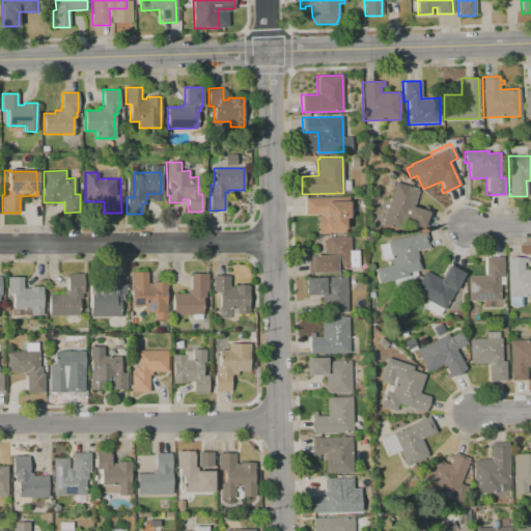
[(414,207),(427,212),(422,228),(407,224),(409,219),(400,217),(397,229),(382,224),(394,182),(410,187),(406,199),(414,207)]
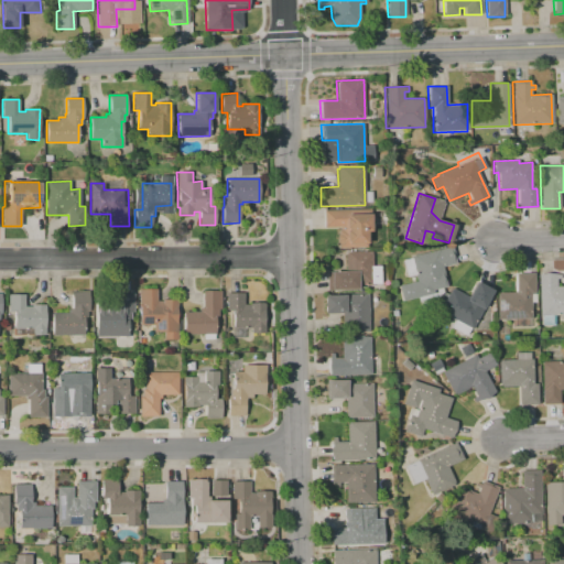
[(324,210),(370,209),(370,230),(367,230),(367,247),(338,248),(338,243),(337,242),(336,240),(336,237),(337,235),(338,234),(338,229),(339,229),(339,228),(324,228),(324,210)]
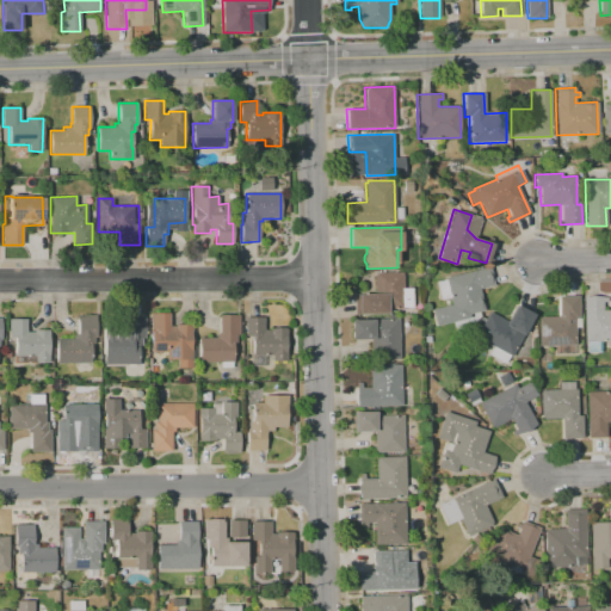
[(489,267),(494,285),(479,289),(485,310),(469,314),(469,318),(434,326),(431,309),(451,304),(449,297),(439,300),(436,282),(445,279),(445,277),(489,267)]
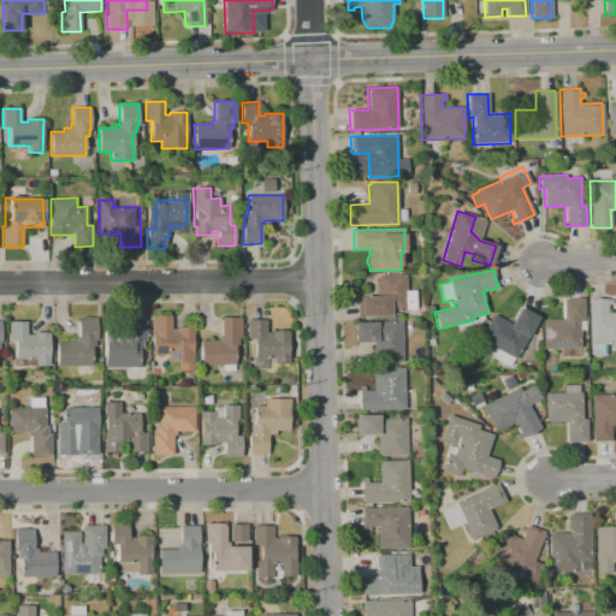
[(377,276),(406,274),(406,290),(415,290),(415,312),(378,312),(378,314),(357,315),(357,297),(377,297),(377,276)]
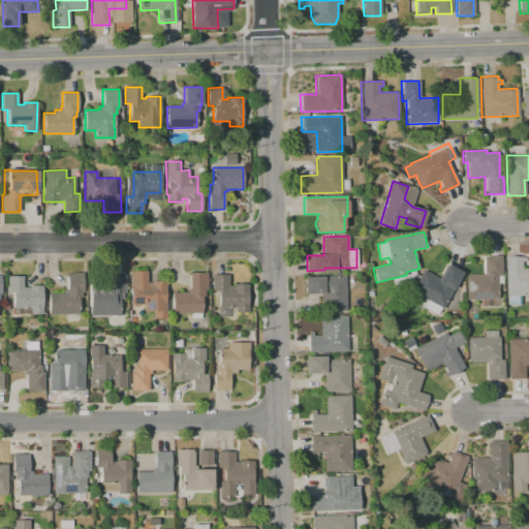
[(466,300),(466,274),(484,274),(484,256),(501,256),(501,274),(502,274),(502,283),(497,283),(497,299),(466,300)]
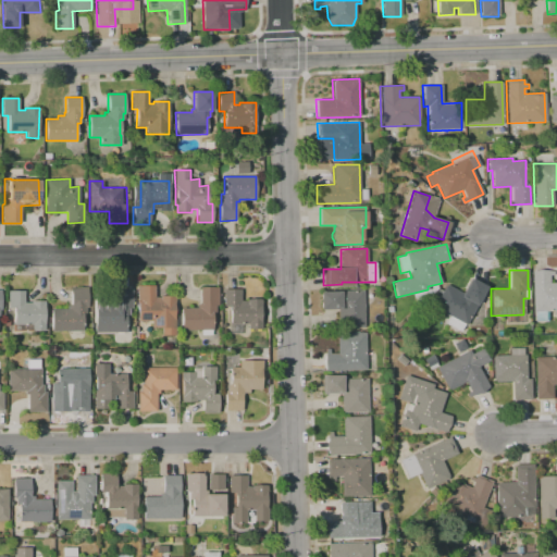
[(556,311),(533,312),(531,271),(554,271),(554,275),(548,275),(549,283),(556,282),(556,311)]
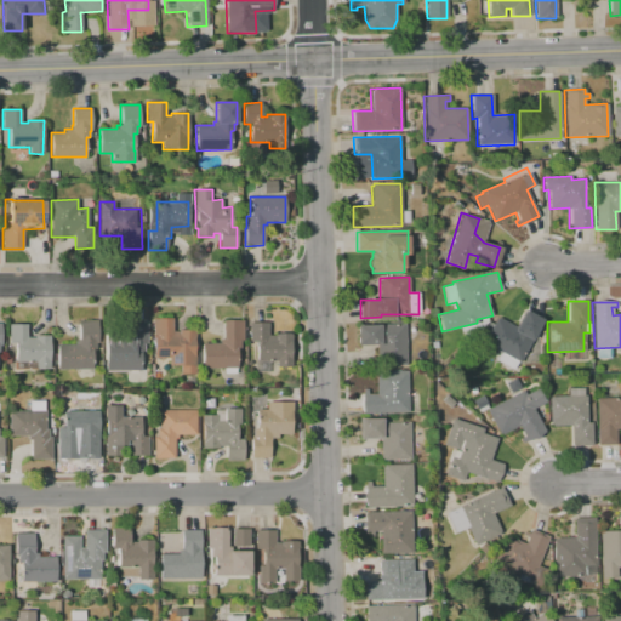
[(499,318),(514,328),(524,309),(543,319),(519,362),(483,342),(496,318),(499,319),(499,318)]
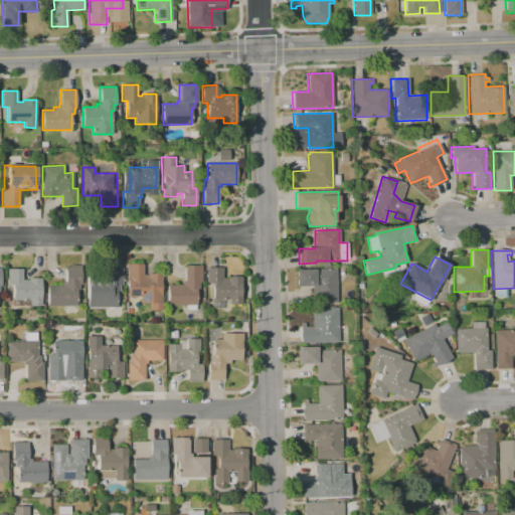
[(126,264),(143,264),(143,275),(148,275),(148,274),(162,273),(162,279),(161,279),(161,295),(162,295),(162,310),(150,310),(149,303),(140,303),(140,297),(132,297),(132,280),(127,280),(126,264)]
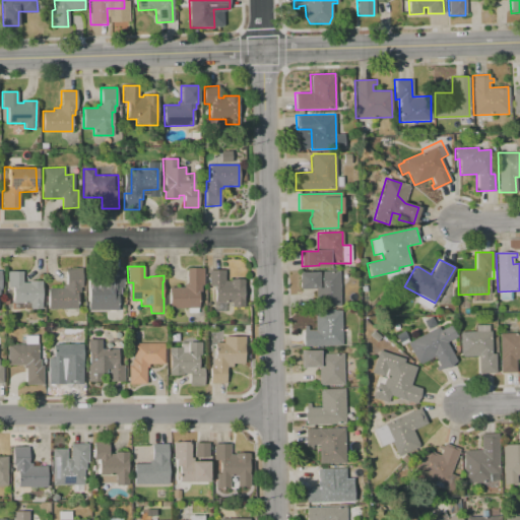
[(48,288),(63,288),(63,284),(66,284),(66,268),(81,268),(82,287),(80,287),(80,293),(76,293),(77,309),(48,309),(48,288)]
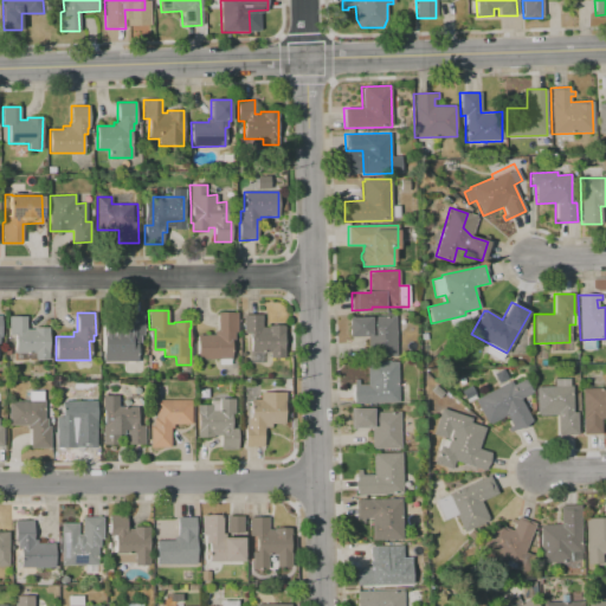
[(197,335),(213,335),(213,331),(217,331),(217,313),(237,313),(237,333),(234,333),(234,340),(231,340),(231,359),(197,360),(197,335)]
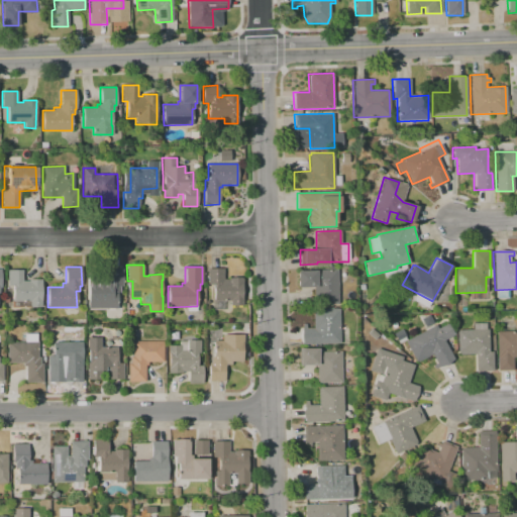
[(208,269),(223,268),(223,279),(229,279),(229,278),(242,278),(242,283),(241,283),(241,305),(230,305),(230,300),(213,300),(213,285),(208,285),(208,269)]
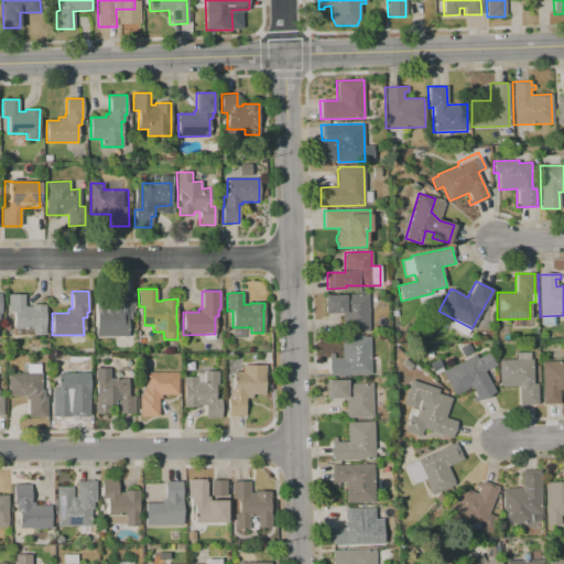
[(97,337),(96,303),(117,303),(117,293),(133,293),(133,313),(131,313),(131,320),(127,320),(127,337),(97,337)]
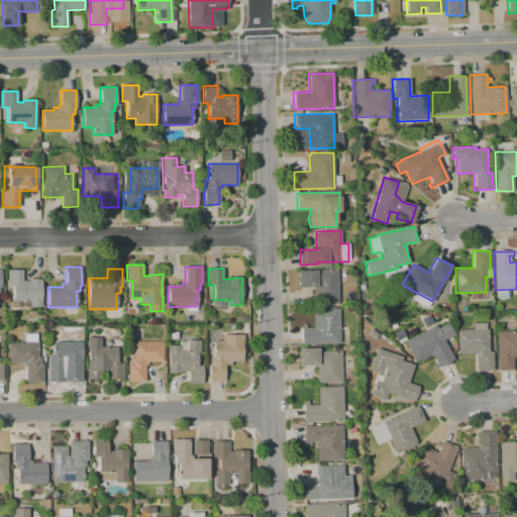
[(7,270),(22,270),(22,281),(28,281),(28,280),(40,279),(41,308),(30,308),(30,301),(13,302),(13,286),(8,286),(7,270)]
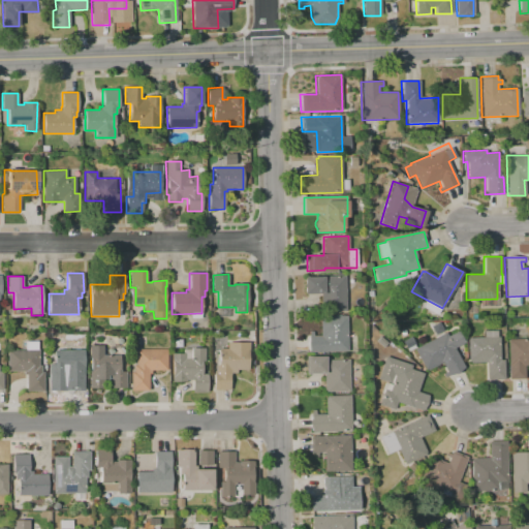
[(304,277),(323,277),(323,276),(345,276),(345,312),(320,312),(320,293),(305,294),(304,277)]
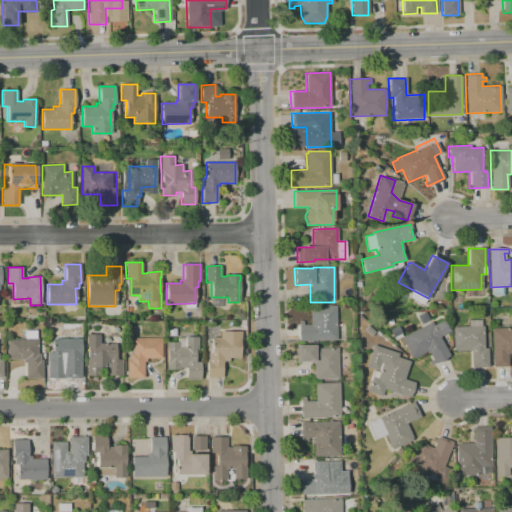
[(335,305),(336,340),(299,341),(299,320),(303,320),(303,324),(309,324),(309,306),(335,305)]
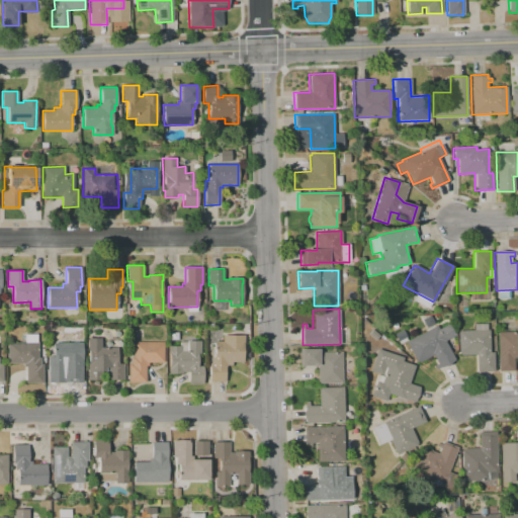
[(406,342),(427,330),(422,320),(430,315),(438,329),(448,324),(454,335),(444,341),(454,359),(435,369),(434,366),(437,364),(432,355),(417,363),(406,342)]
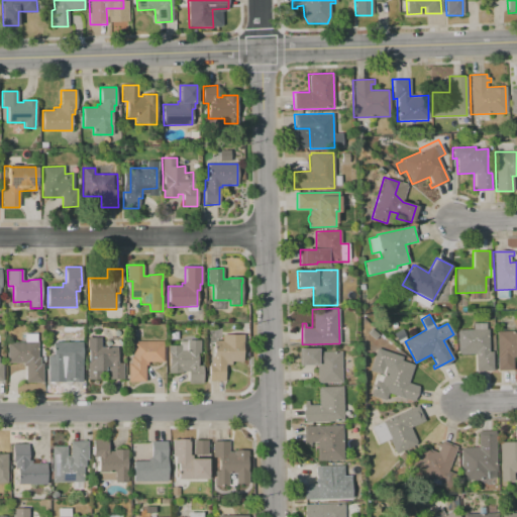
[(368,333),(372,328),(379,334),(375,339),(368,333)]
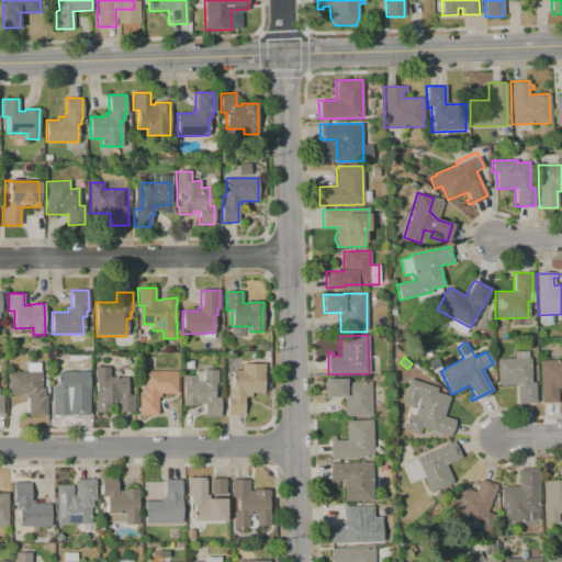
[(427,362),(437,357),(442,368),(434,373),(427,362)]
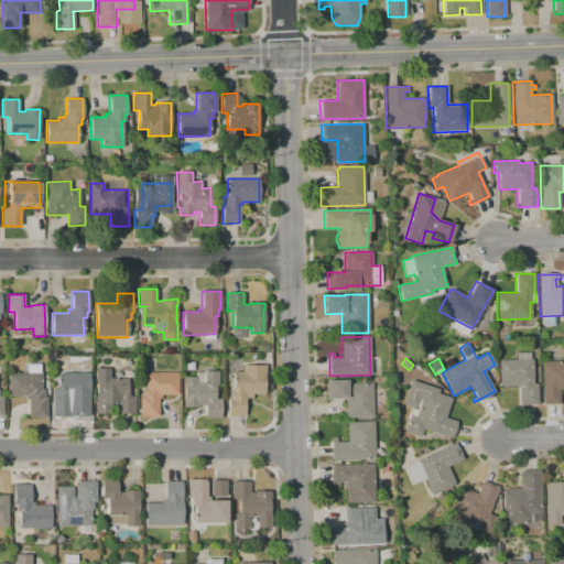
[(498,360),(532,359),(533,383),(538,383),(538,404),(519,405),(518,386),(499,387),(498,360)]
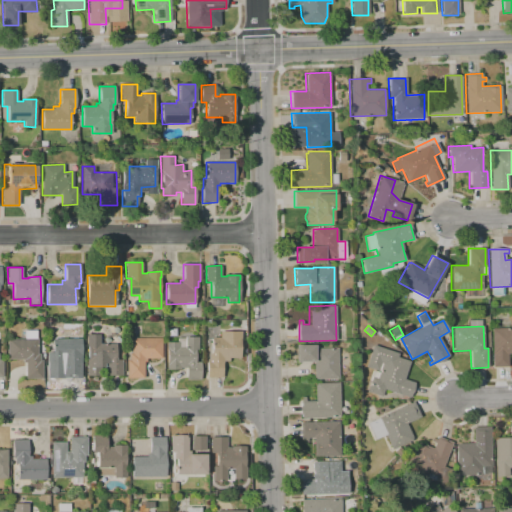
[(491,328),(511,328),(511,353),(508,354),(508,367),(492,367),(491,328)]
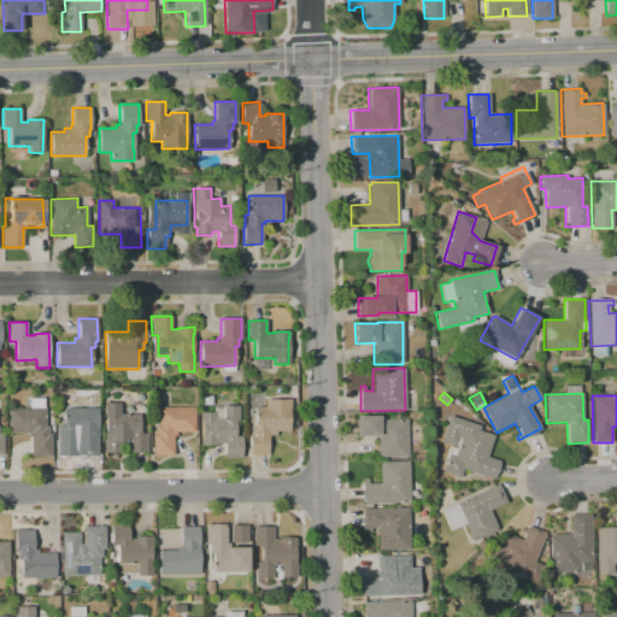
[(264,399),(291,399),(291,409),(288,409),(289,432),(275,432),(275,435),(268,435),(268,454),(248,454),(248,433),(251,433),(251,427),(254,427),(253,424),(253,423),(253,421),(253,418),(253,417),(254,415),(254,406),(264,406),(264,399)]
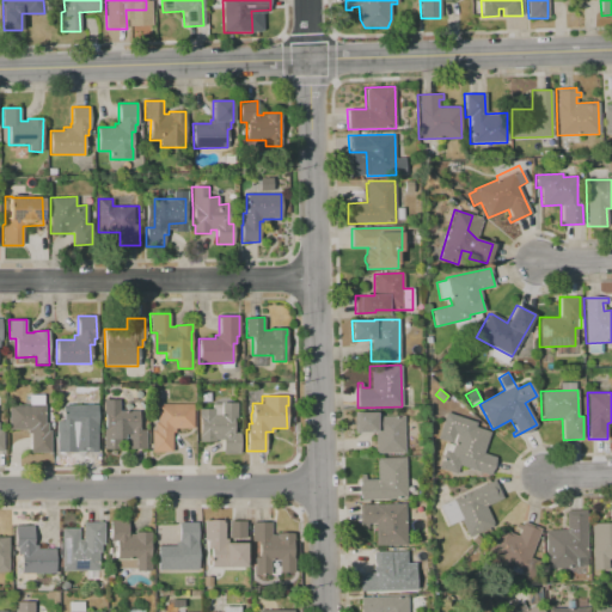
[(200,441),(200,418),(197,418),(196,409),(212,409),(212,404),(220,404),(220,403),(237,403),(237,417),(233,417),(233,433),(239,433),(239,454),(222,454),(222,441),(200,441)]
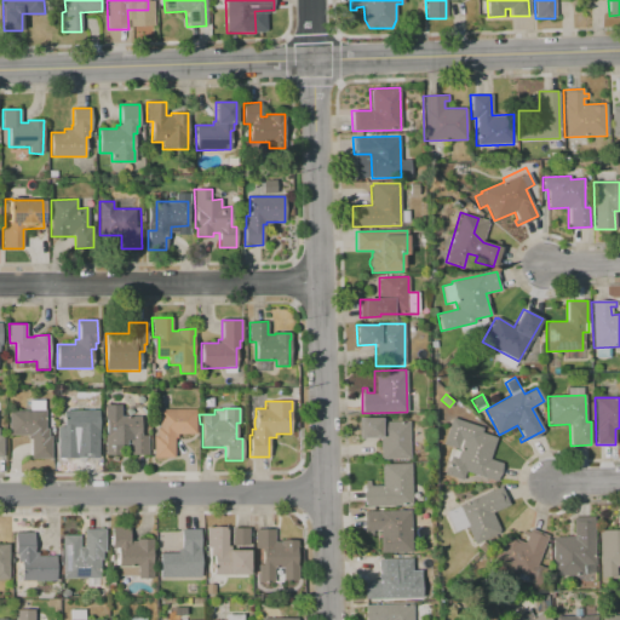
[(45,409),(45,429),(49,429),(49,437),(51,437),(51,458),(30,459),(30,438),(28,438),(28,435),(9,435),(9,409),(45,409)]
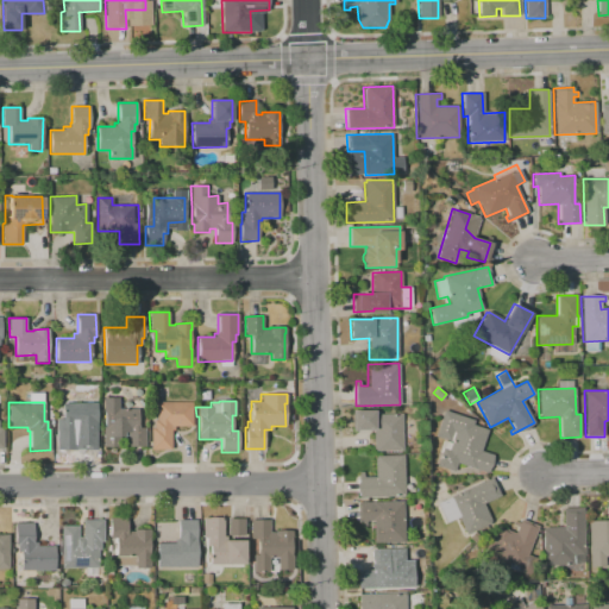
[(62,402),(96,402),(96,427),(80,427),(80,431),(75,431),(75,451),(57,451),(56,429),(60,429),(60,415),(62,415),(62,402)]
